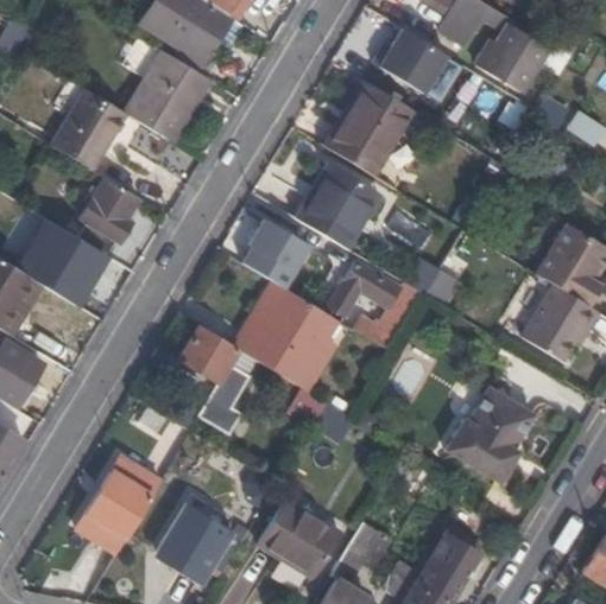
[(153,0),(143,20),(165,35),(164,37),(182,48),(209,1),(207,0),(153,0)]
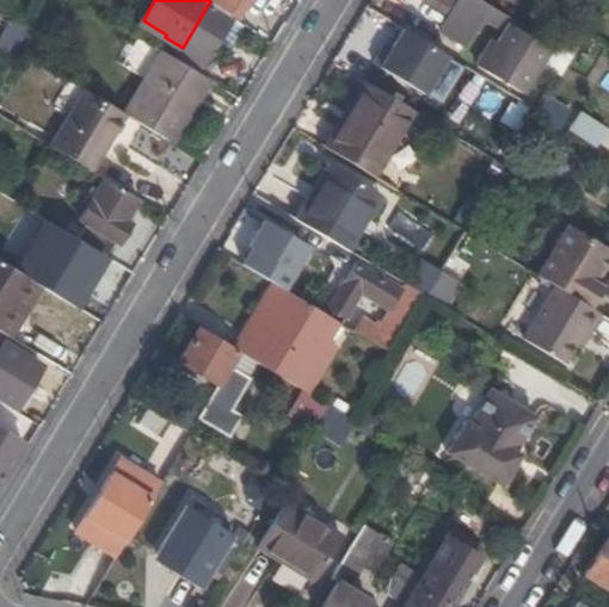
[(208,0),(210,1),(220,7),(235,18),(245,0),(208,0)]
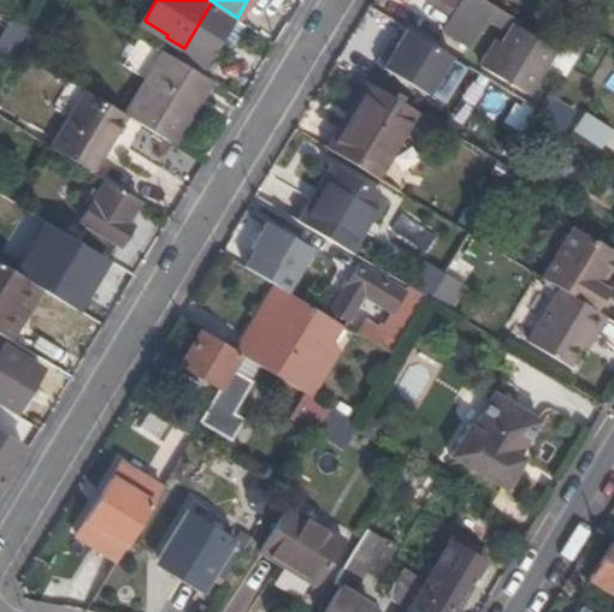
[(491,24),(501,7),(489,0),(443,0),(459,10),(460,6),(486,23),(488,21),(491,24)]
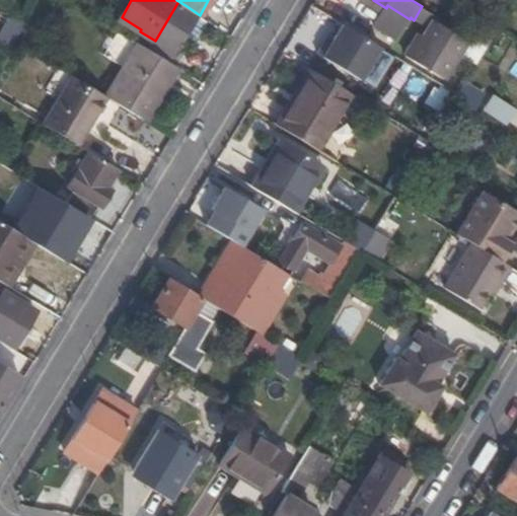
[(474,39),(488,47),(498,29),(501,25),(488,17),(474,39)]
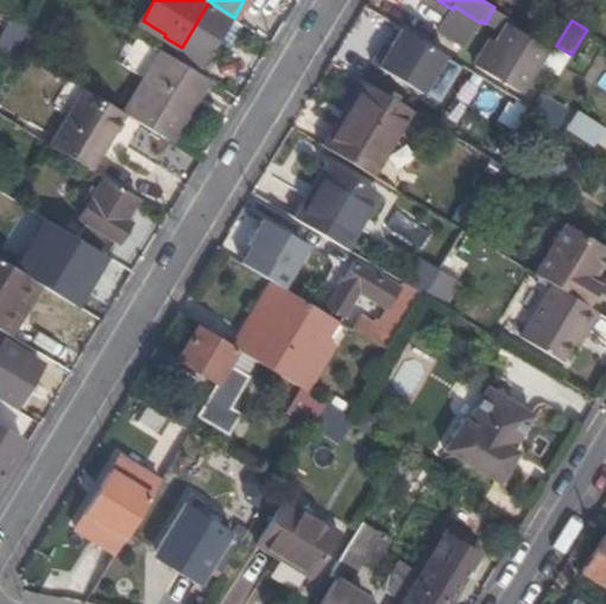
[(0,48),(14,55),(25,30),(6,21),(0,36),(0,48)]
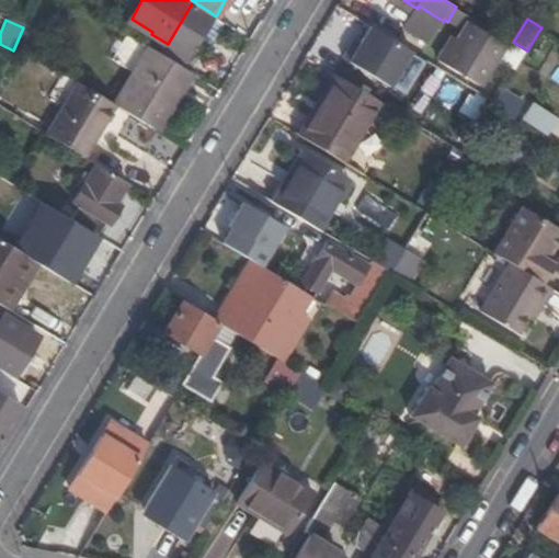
[(415,49),(372,22),(351,57),(394,83),(415,49)]
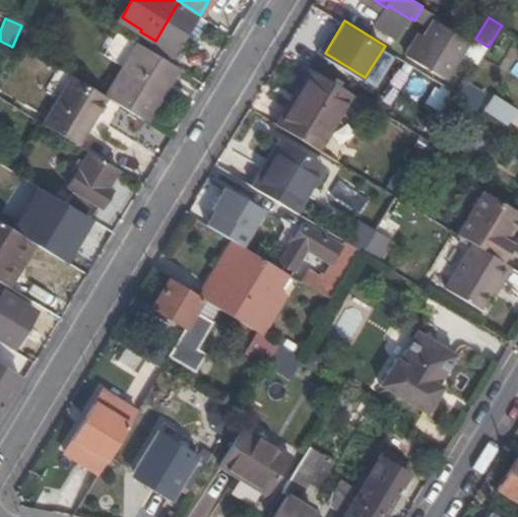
[(466,41),(437,22),(414,58),(444,76),(466,41)]
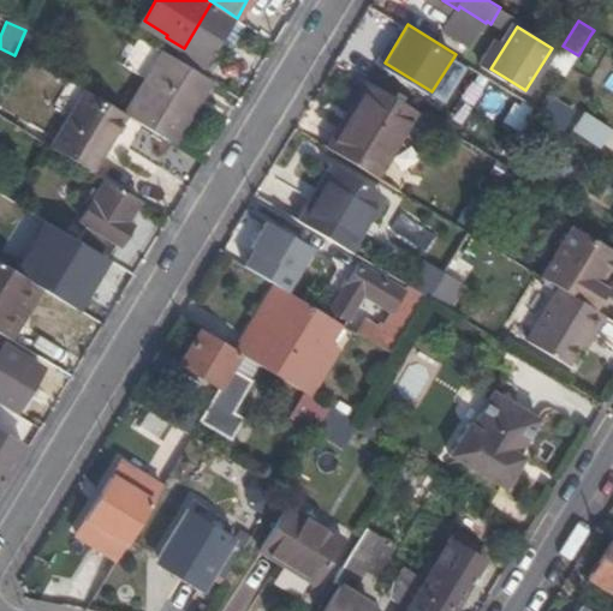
[(553,63),(569,72),(578,55),(563,46),(553,63)]
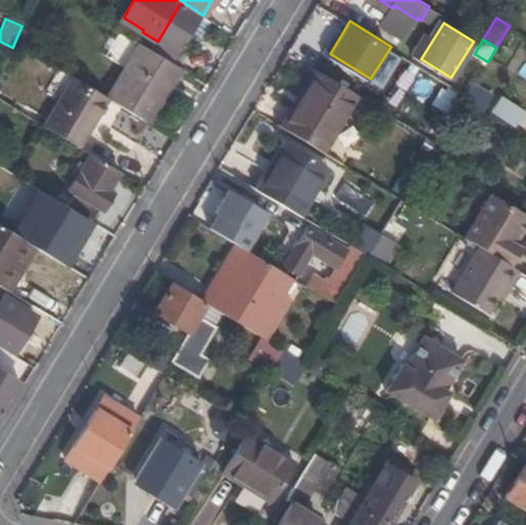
[(108,97),(149,122),(163,97),(159,94),(176,65),(139,42),(107,96),(108,97)]
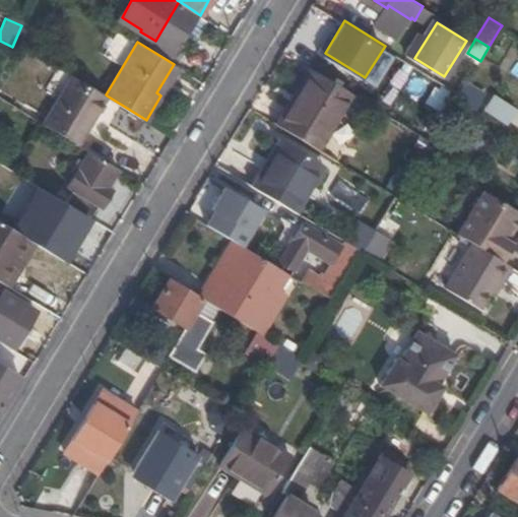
[(160,95),(178,66),(174,64),(156,92),(160,95)]
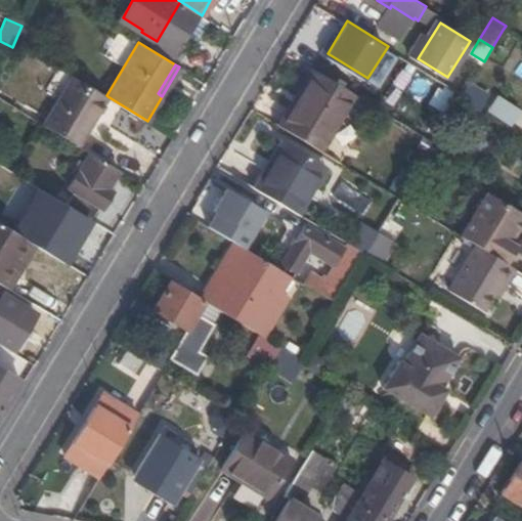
[(287,129),(332,157),(349,130),(340,123),(357,96),(314,70),(304,88),(309,92),(287,129)]
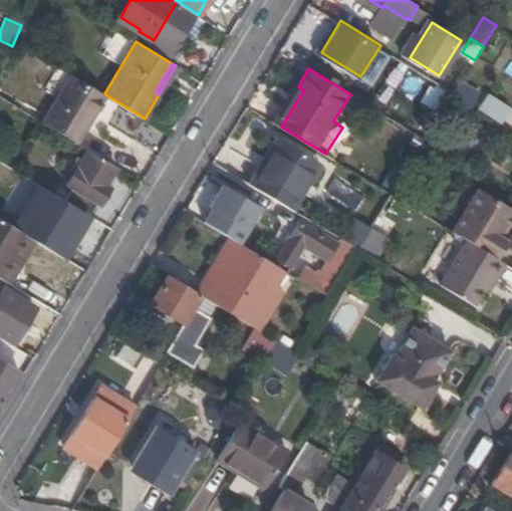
[(72,74),(43,121),(45,122),(77,143),(105,94),(104,93),(72,74)]
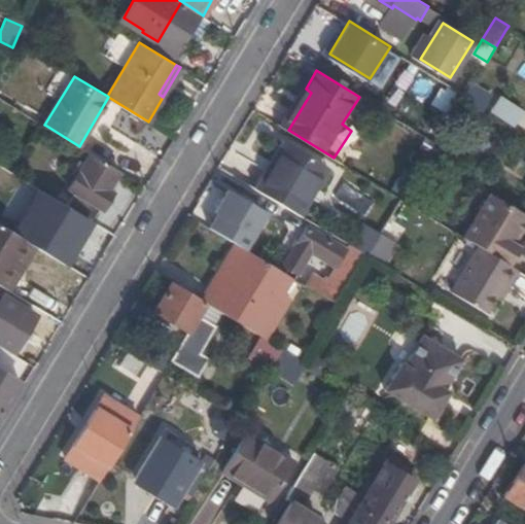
[(474,82),(466,95),(464,99),(478,107),(489,92),(474,82)]
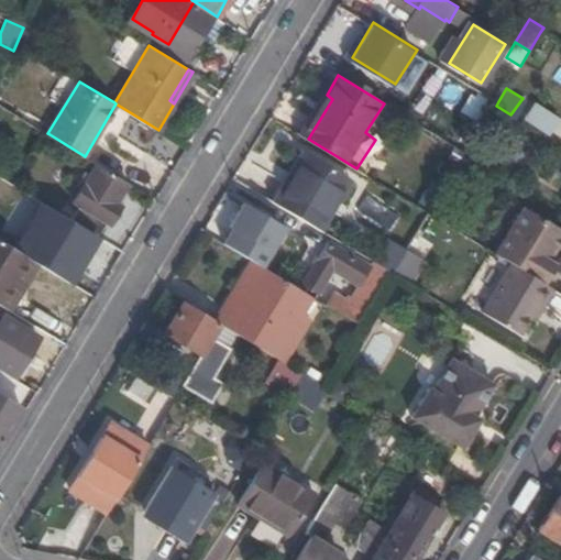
[(496,106),(498,101),(481,90),(477,96),(483,99),(471,119),(483,125),(496,106)]
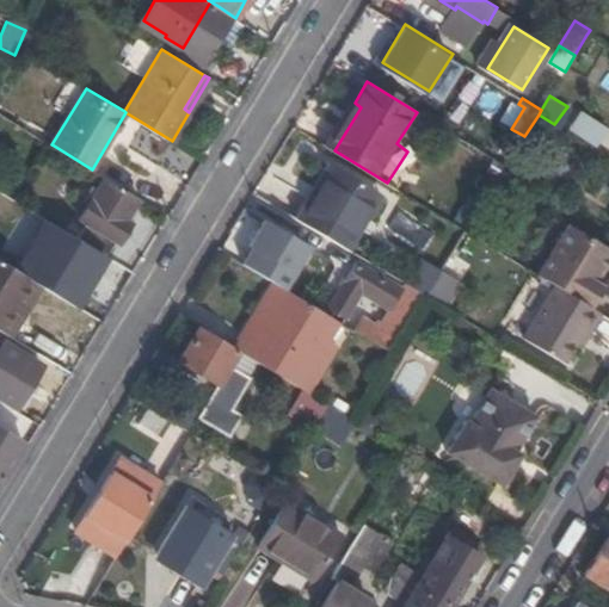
[(352,103),(326,144),(334,150),(361,107),(355,103),(352,103)]
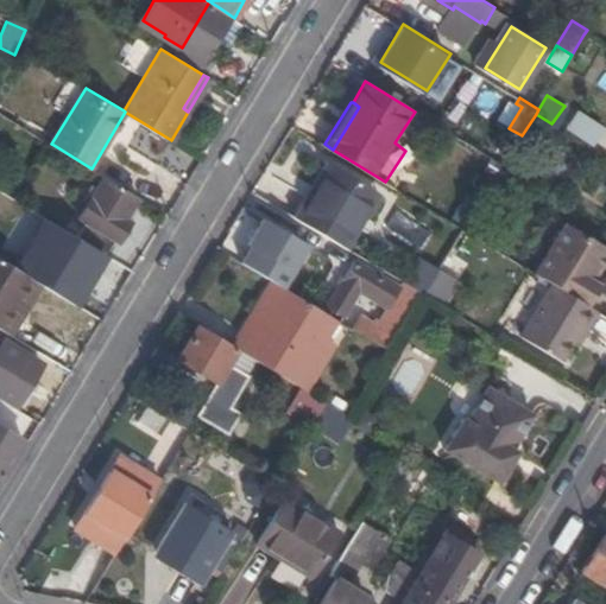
[(566,128),(594,145),(605,126),(605,122),(578,107),(566,128)]
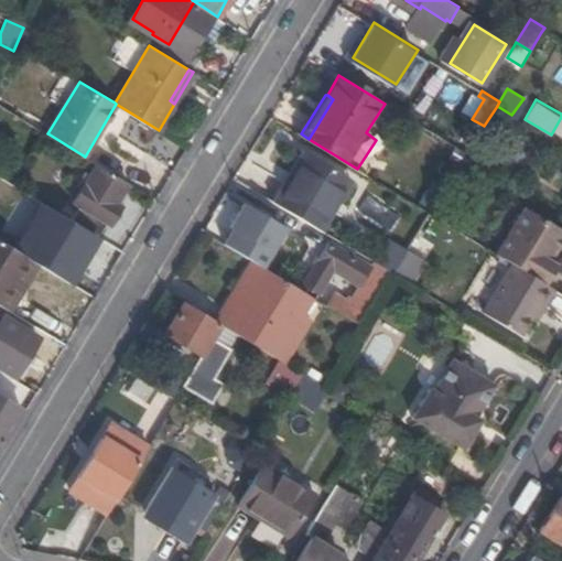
[(310,155),(280,205),(321,230),(350,180),(310,155)]
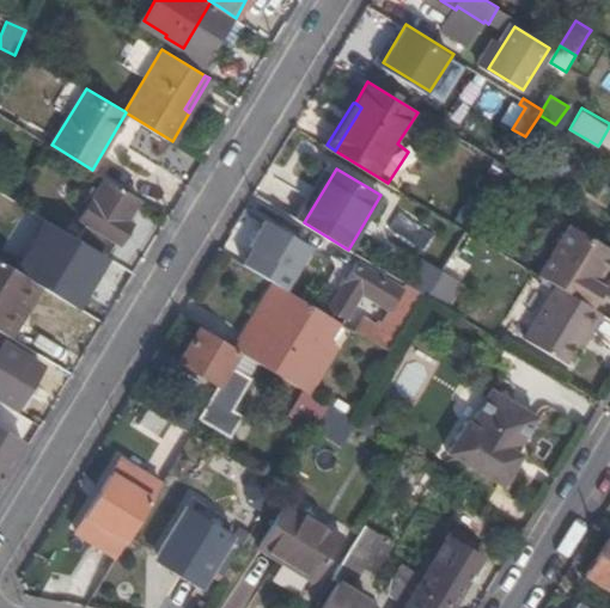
[(77,219),(85,223),(116,243),(128,222),(123,219),(130,206),(136,197),(103,176),(95,189),(91,185),(87,191),(91,194),(77,219)]
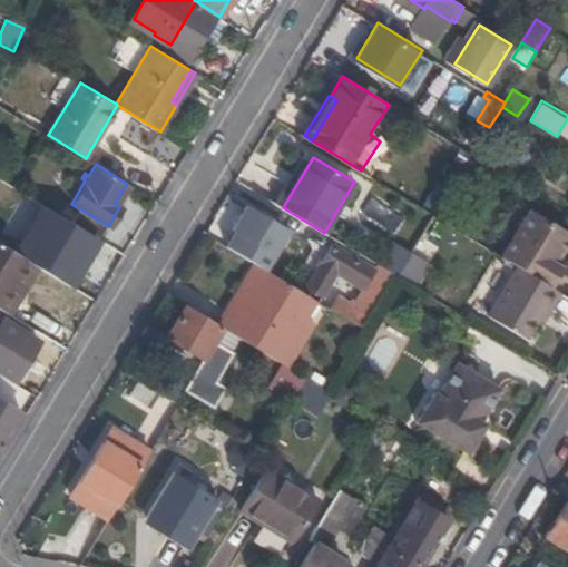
[(127,195),(121,192),(115,204),(119,207),(127,195)]
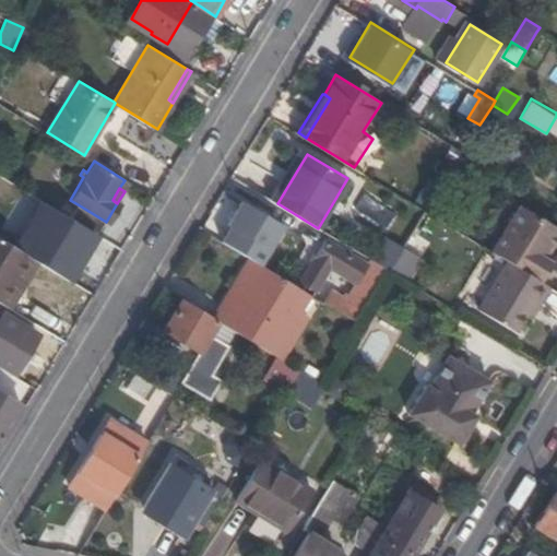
[(365,191),(356,208),(387,224),(395,208),(365,191)]
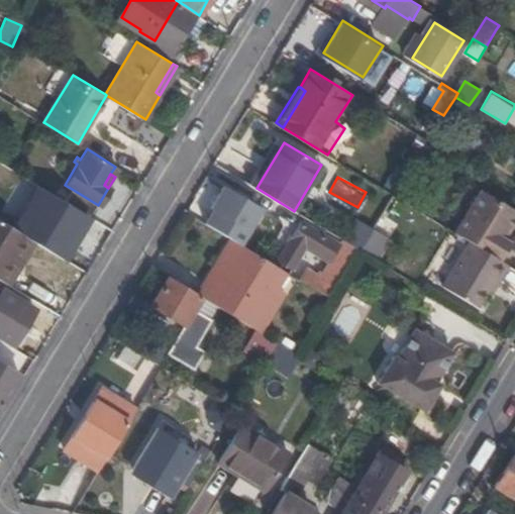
[(265,208),(225,184),(212,206),(214,207),(206,221),(230,236),(236,239),(243,243),(265,208)]
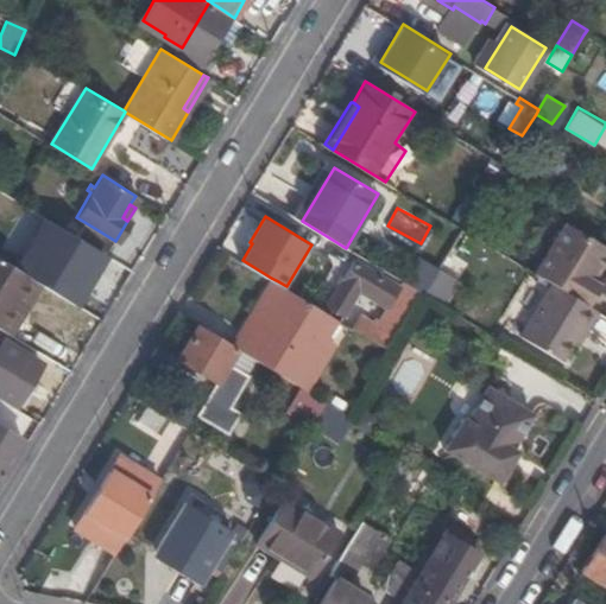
[(44,286),(75,305),(87,285),(96,269),(103,256),(45,221),(17,267),(45,285),(44,286)]
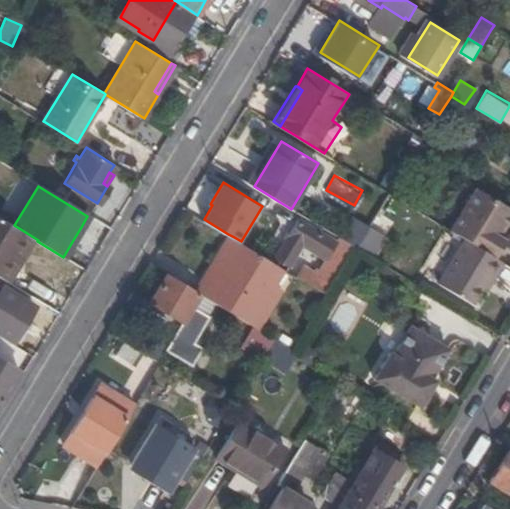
[(71,187),(64,199),(89,214),(97,203),(71,187)]
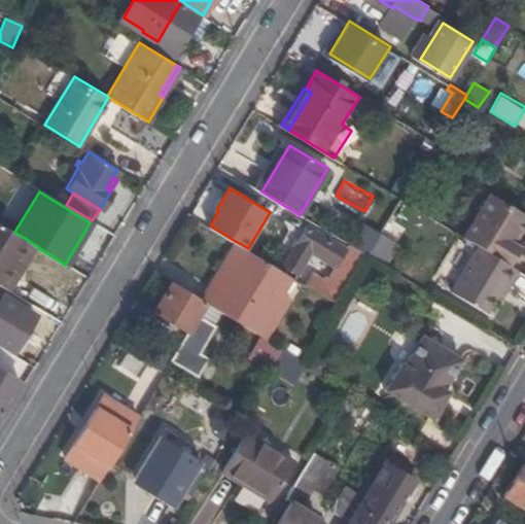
[(524,213),(490,193),(464,236),(481,246),(510,265),(520,247),(515,244),(524,228),(524,213)]
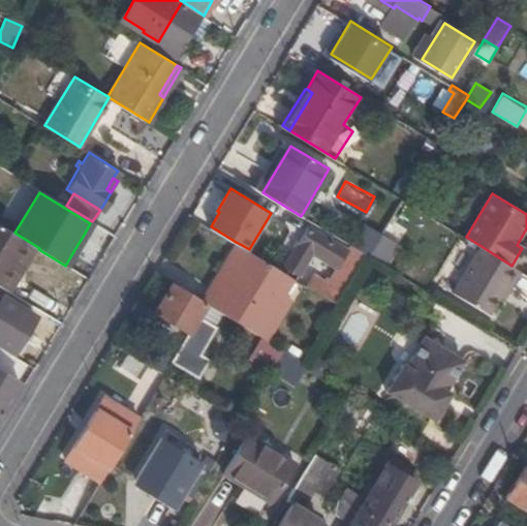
[(397,222),(393,219),(382,236),(371,255),(384,264),(396,244),(386,239),(397,222)]
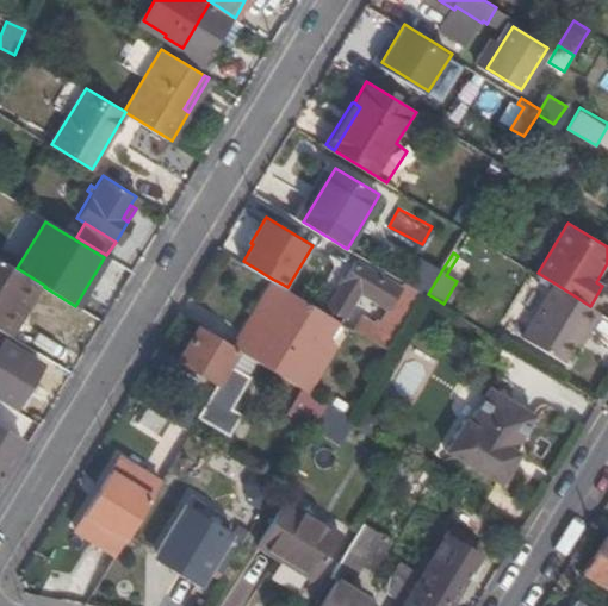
[(471,264),(458,256),(446,275),(457,281),(460,283),(471,264)]
